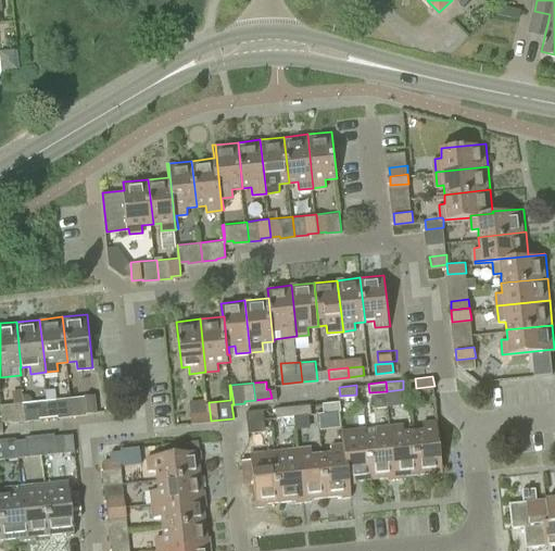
[(96,392),(85,393),(86,412),(97,411),(96,392)]
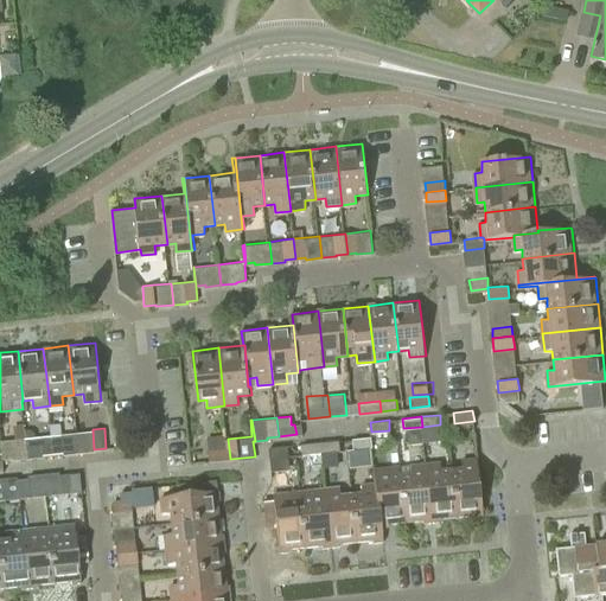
[(55,453),(52,434),(42,435),(43,454),(55,453)]
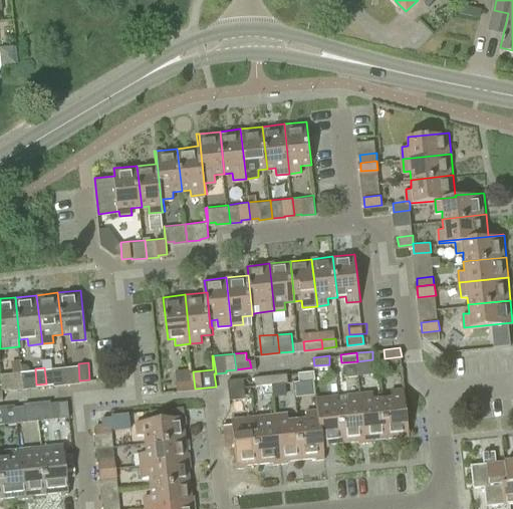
[(52,367),(44,367),(46,384),(53,383),(52,367)]
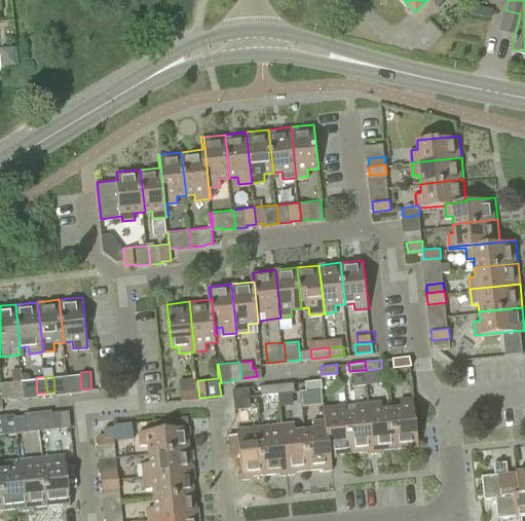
[(322,378),(305,380),(306,388),(323,386),(322,378)]
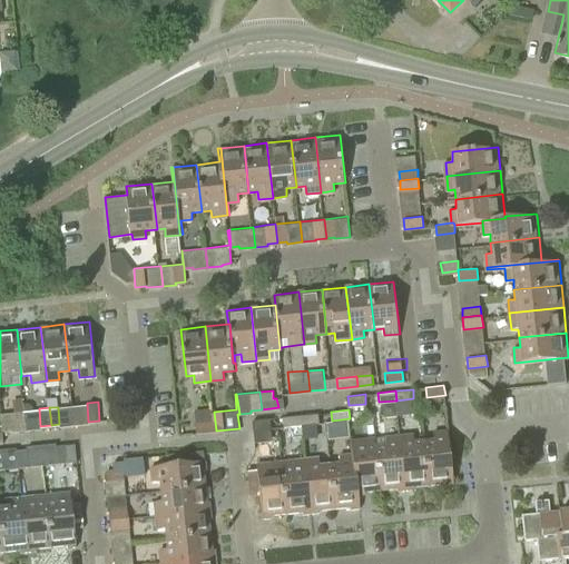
[(10,412),(0,413),(2,429),(12,429),(10,412)]
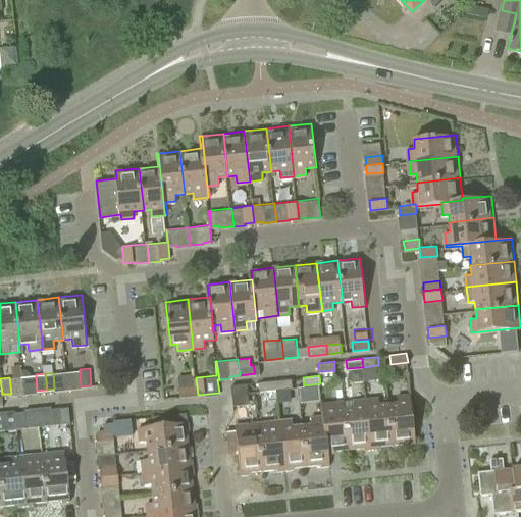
[(198,395),(196,377),(194,377),(195,384),(178,386),(179,397),(198,395)]
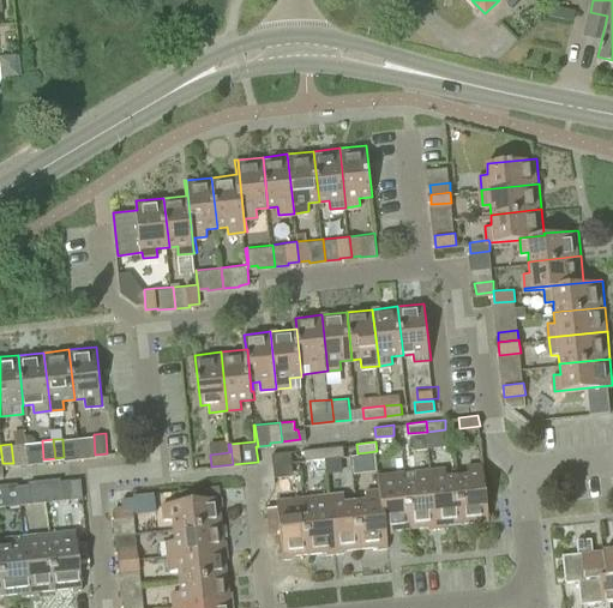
[(343,445),(325,446),(326,457),(344,455),(343,445)]
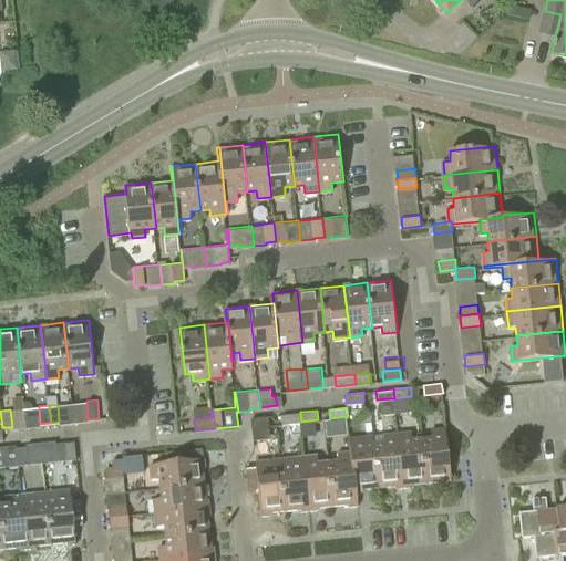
[(301,422),(300,412),(281,414),(283,423),(301,422)]
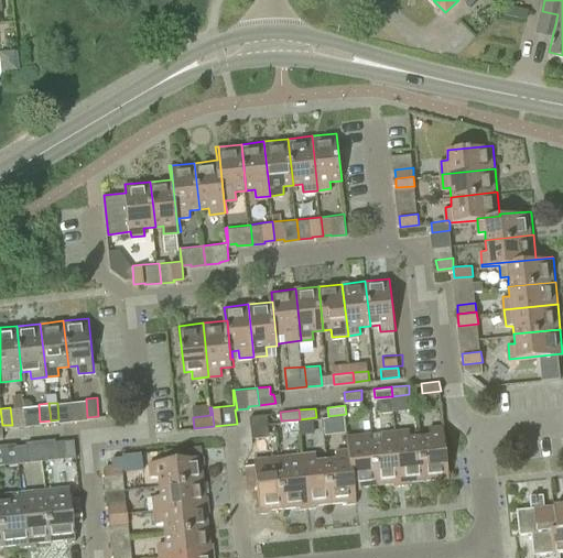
[(268,413),(250,415),(251,424),(269,423),(268,413)]
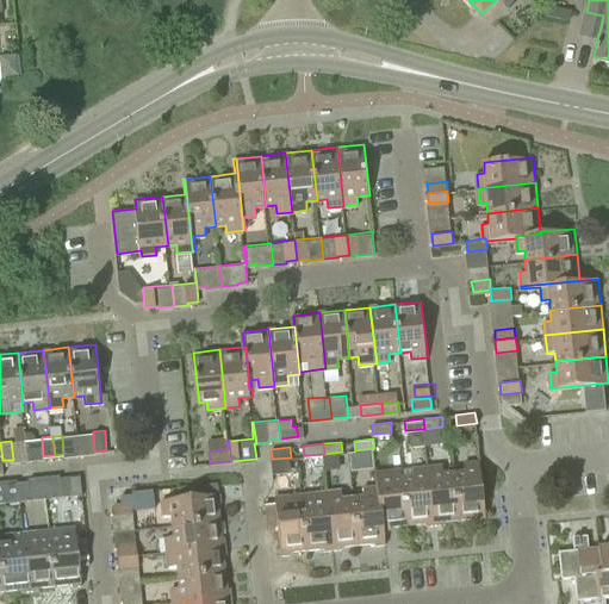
[(465,469),(455,471),(460,520),(486,517),(480,459),(464,460),(465,469)]
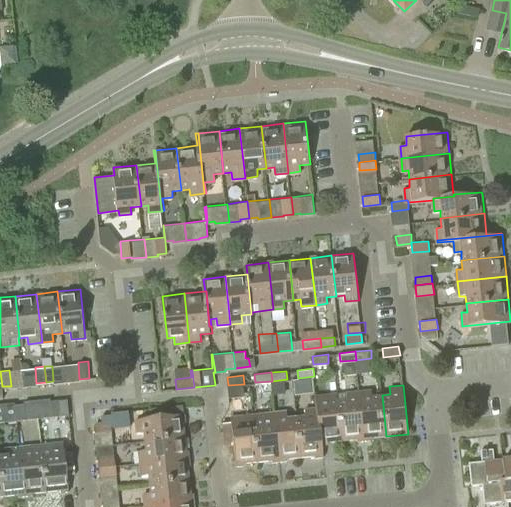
[(371,388),(359,389),(364,438),(386,436),(382,395),(372,396),(371,388)]
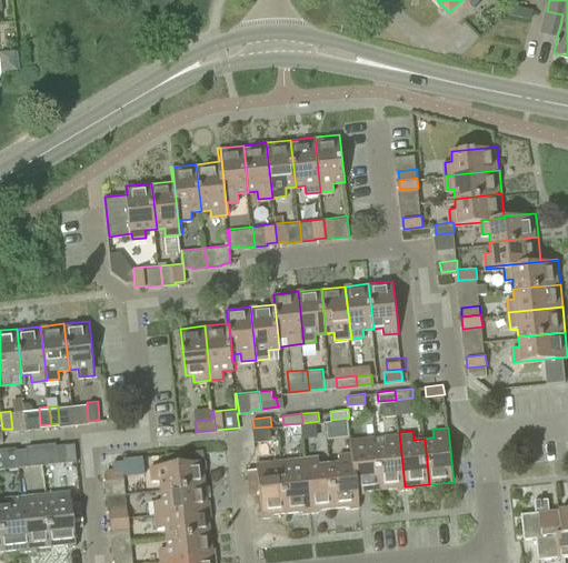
[(399,432),(376,435),(381,489),(405,486),(399,432)]
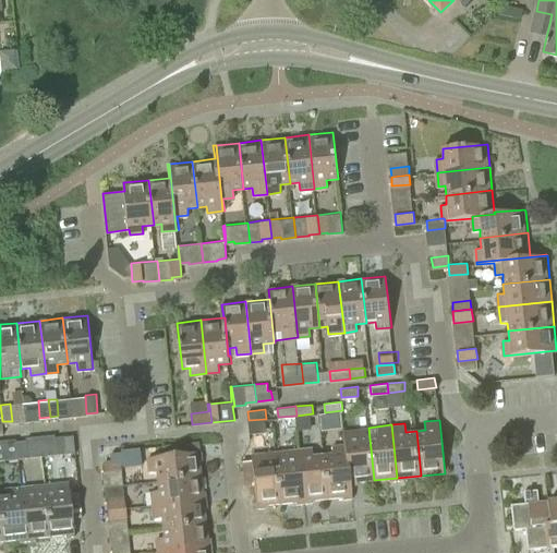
[(368,428),(344,430),(352,496),(354,496),(352,482),(374,480),(368,428)]
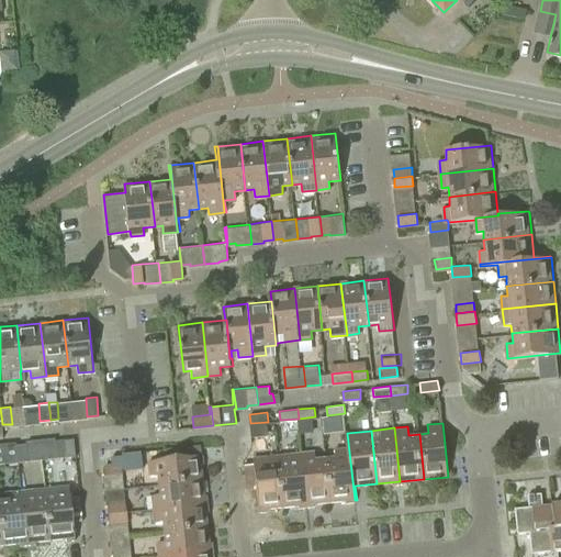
[(335,456),(327,457),(332,502),(355,500),(347,433),(346,433),(347,446),(335,447),(335,456)]
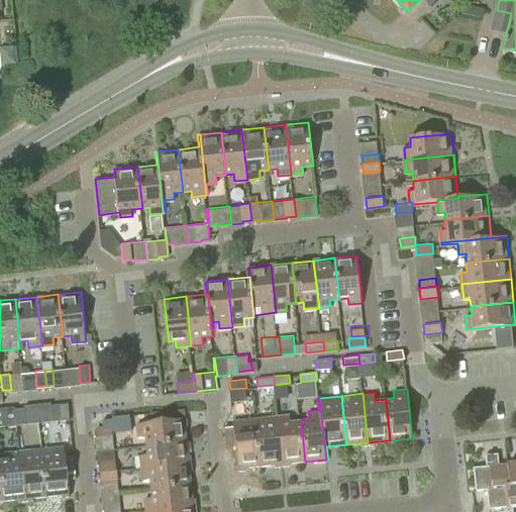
[(62,418),(60,403),(52,403),(50,401),(38,403),(40,421),(62,418)]
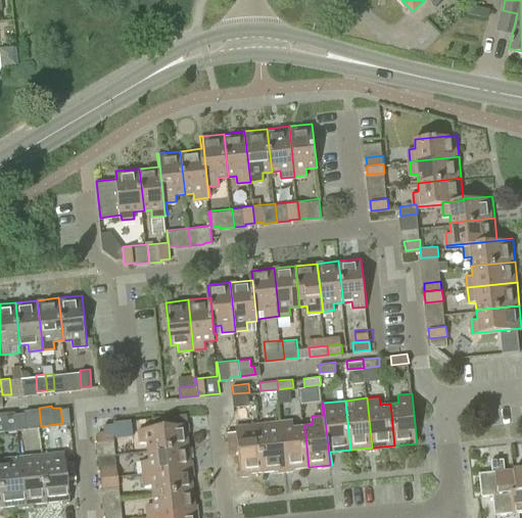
[(25,411),(16,412),(18,428),(41,426),(39,408),(25,409),(25,411)]
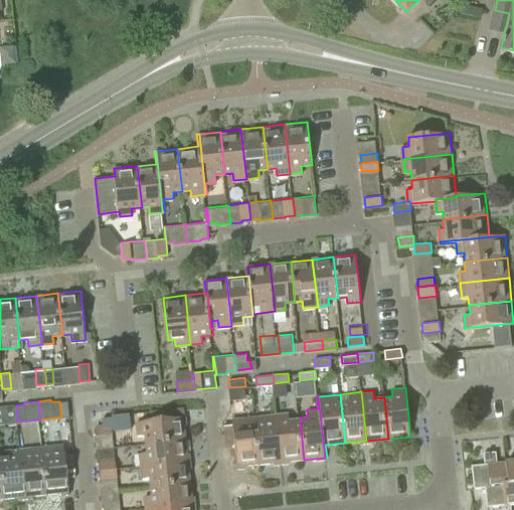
[(7,406),(0,406),(0,423),(9,422),(18,421),(16,405),(7,406)]
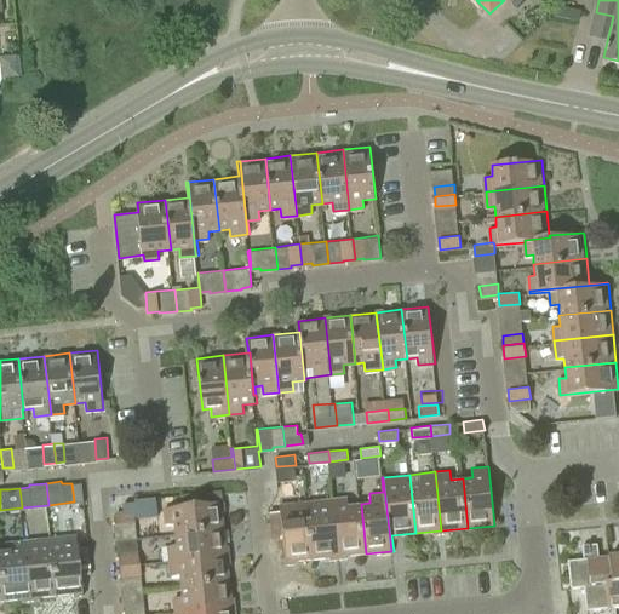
[(348,495),(333,497),(339,557),(366,554),(361,504),(349,505),(348,495)]
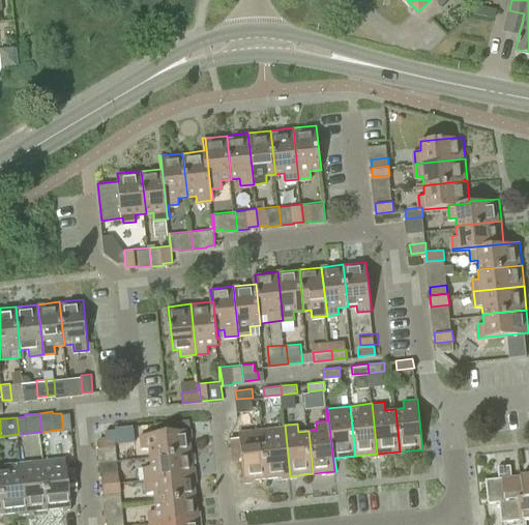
[(271,435),(264,436),(269,478),(290,476),(285,425),(270,427),(271,435)]
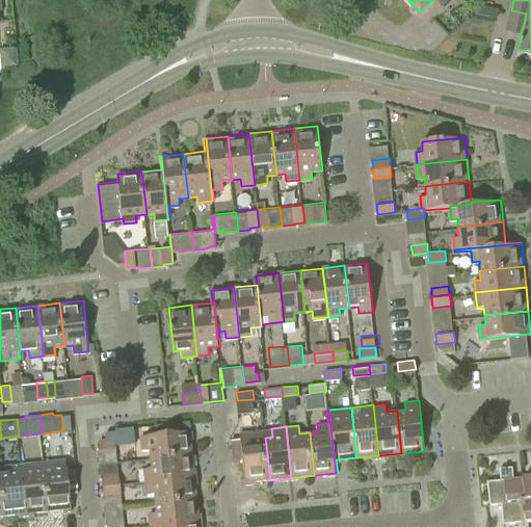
[(149,448),(150,457),(195,452),(192,429),(141,436),(143,448),(149,448)]
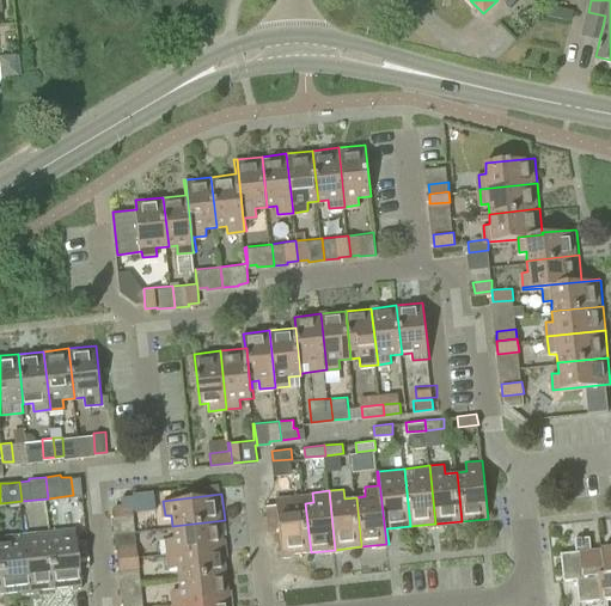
[(311,552),(305,503),(293,505),(292,495),(277,496),(283,555),(311,552)]
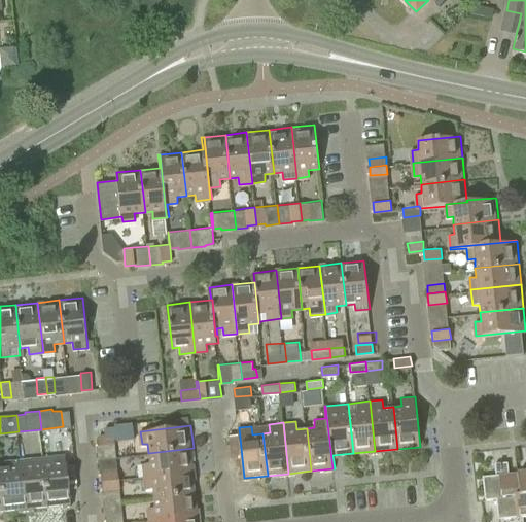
[(97,435),(99,445),(115,443),(114,432),(97,435)]
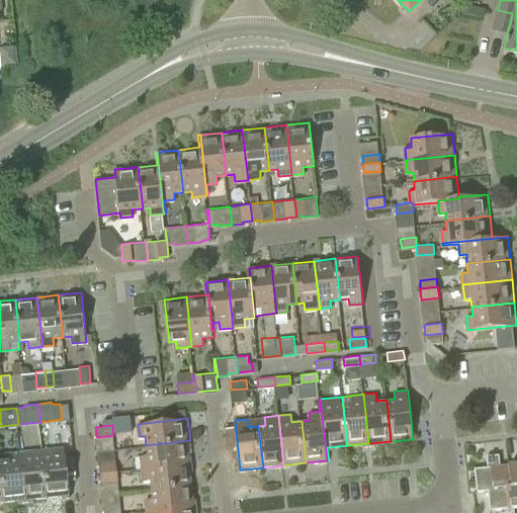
[(142,454),(143,467),(192,462),(190,440),(146,445),(147,453),(142,454)]
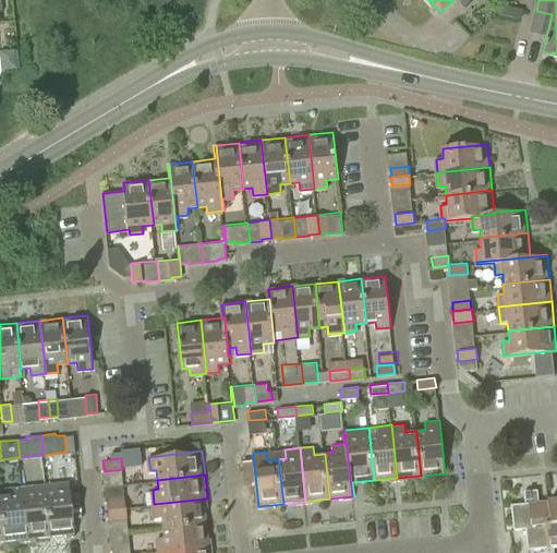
[(56,491),(47,492),(52,538),(75,535),(70,481),(55,483),(56,491)]
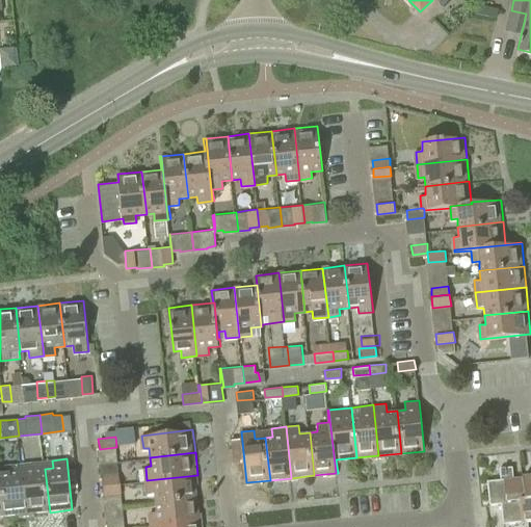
[(33,462),(22,464),(28,515),(50,512),(45,469),(34,470),(33,462)]
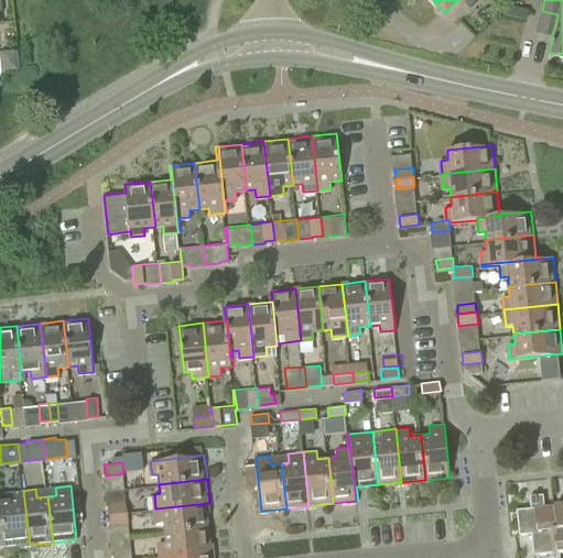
[(9,500),(0,501),(4,547),(30,545),(23,491),(8,492),(9,500)]
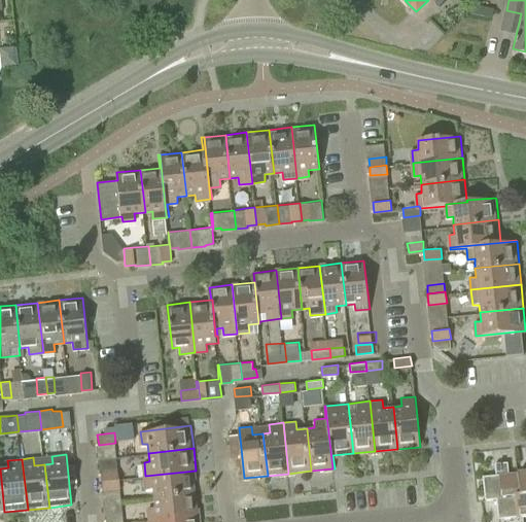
[(520,495),(518,472),(510,473),(509,460),(496,462),(497,474),(484,476),(486,498),(496,497),(498,518),(518,516),(516,495),(520,495)]
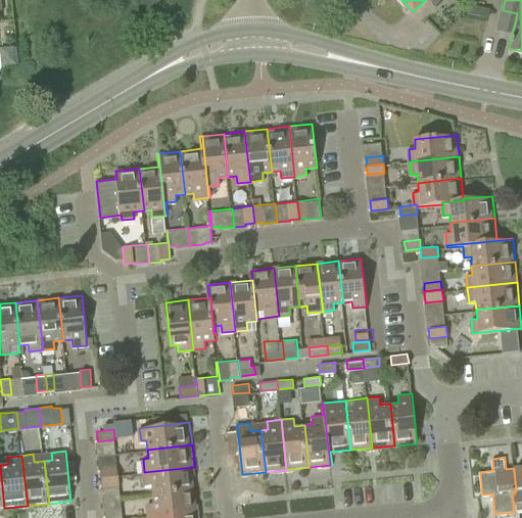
[(100,467),(101,477),(119,475),(117,465),(100,467)]
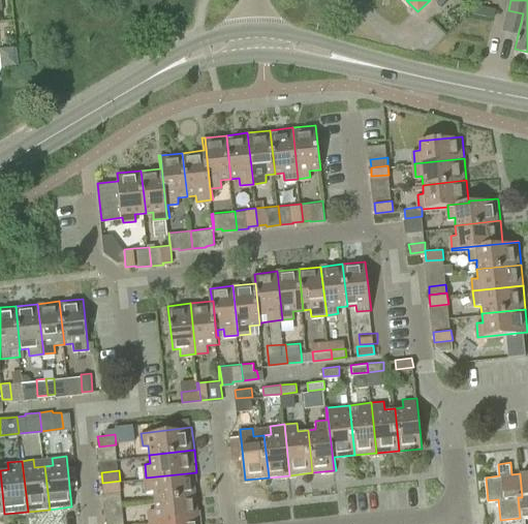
[(153,490),(154,499),(199,494),(196,472),(146,478),(147,491),(153,490)]
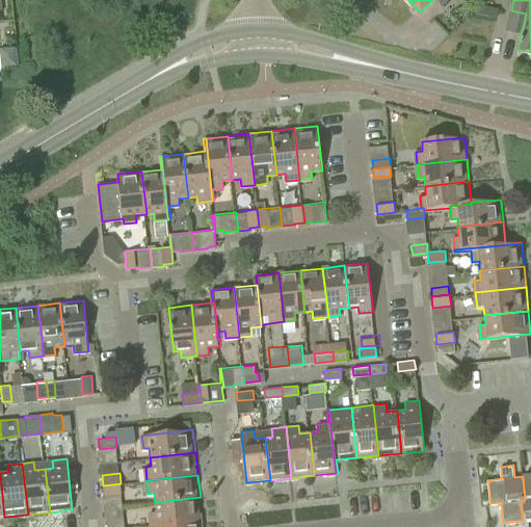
[(530,475),(523,476),(525,500),(521,500),(523,521),(530,520),(530,475)]
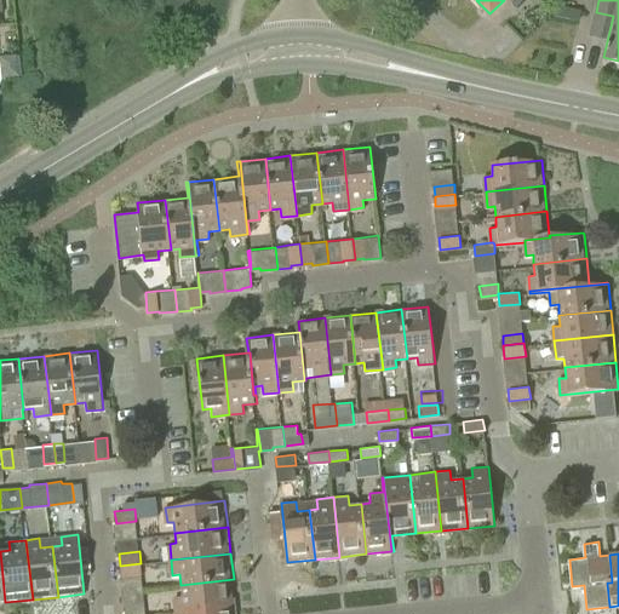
[(141,563),(120,566),(121,577),(142,574),(141,563)]
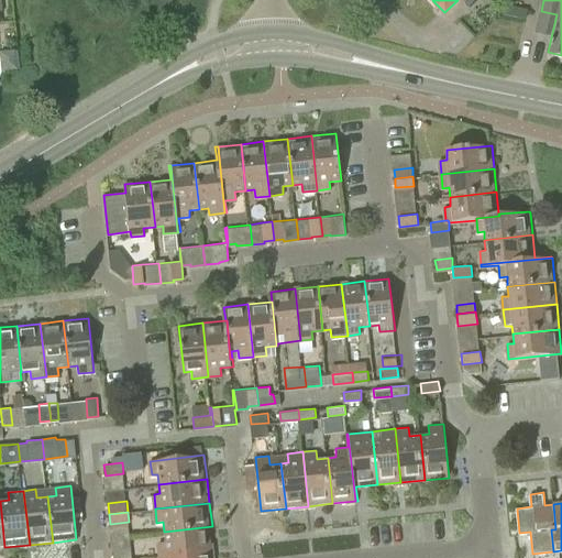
[(158,542),(161,555),(215,549),(212,526),(164,532),(165,540),(158,542)]
